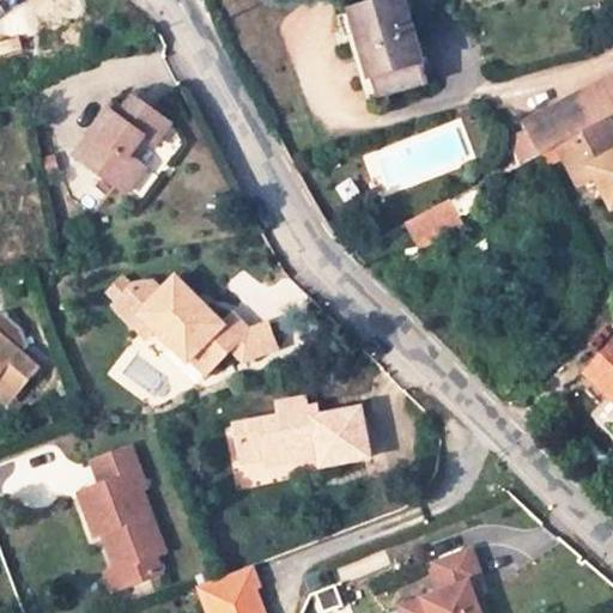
[(405,0),(398,0),(340,16),(352,61),(369,56),(381,97),(430,83),(405,0)]
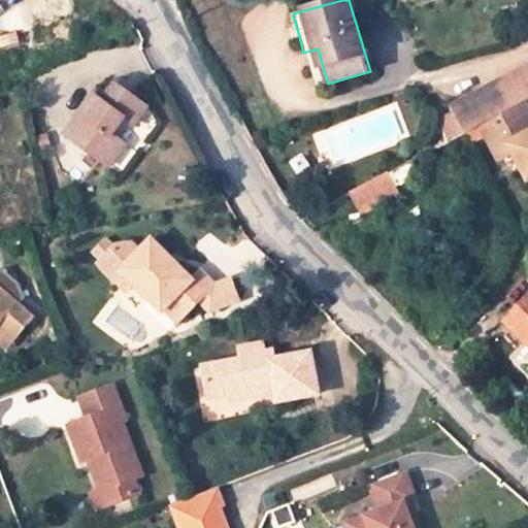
[(465,131),(479,125),(526,100),(527,98),(527,63),(451,104),(465,131)]
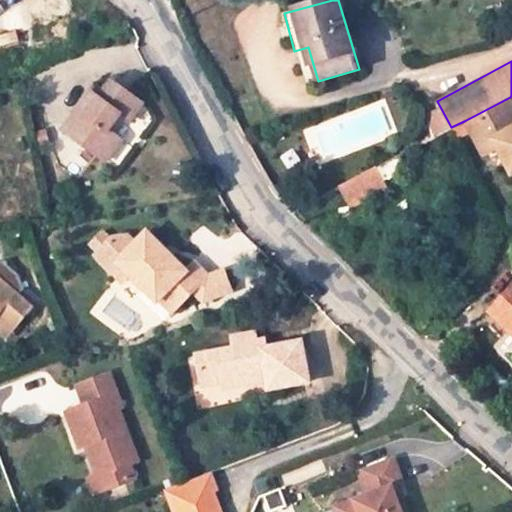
[(123,119),(128,123),(143,105),(116,83),(107,94),(102,90),(67,131),(108,165),(124,146),(110,134),(123,119)]
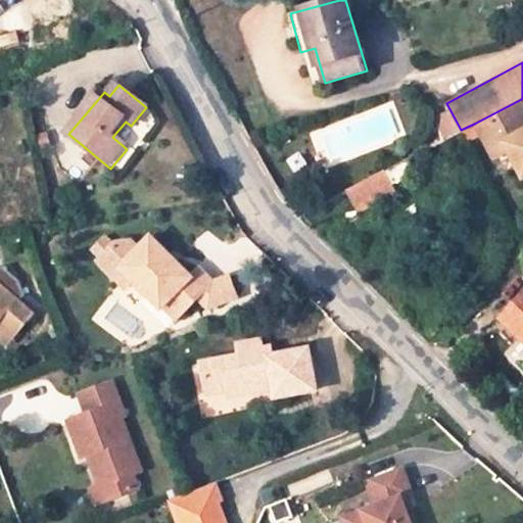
[(522,102),(521,99),(474,124),(493,157),(508,149),(522,176),(522,102)]
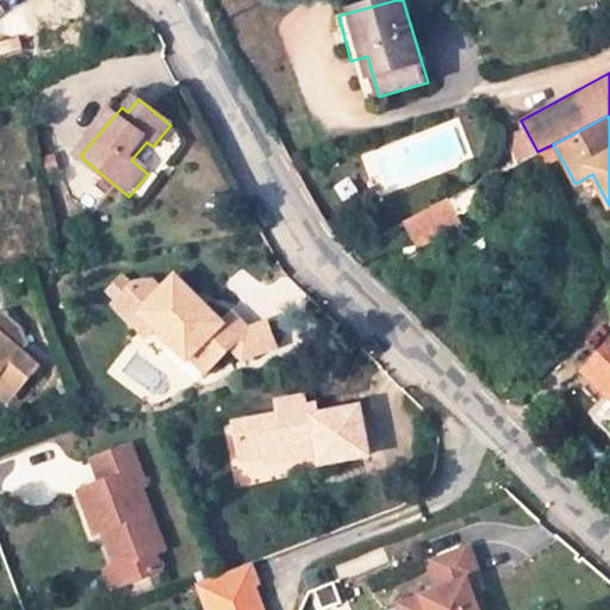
[(170,125),(153,147),(161,154),(179,134),(170,125)]
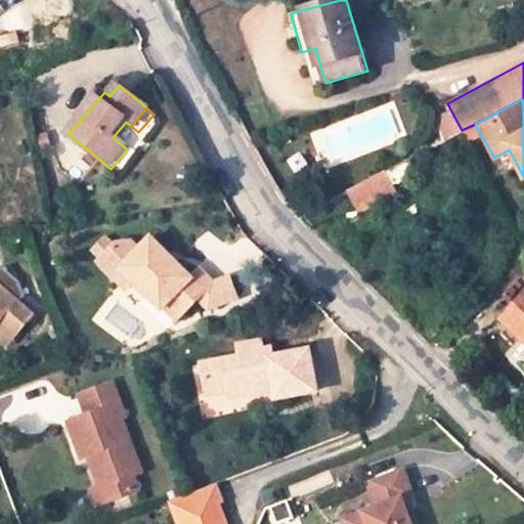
[(359,211),(400,192),(389,169),(348,187),(359,211)]
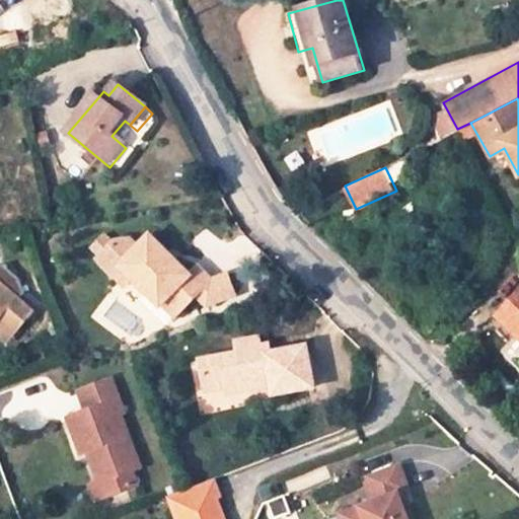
[(97,256),(94,261),(124,288),(133,278),(161,308),(163,306),(174,318),(194,297),(204,287),(209,291),(217,288),(212,277),(201,265),(193,273),(151,230),(139,243),(132,236),(114,236),(112,238),(106,233),(89,248),(97,256)]
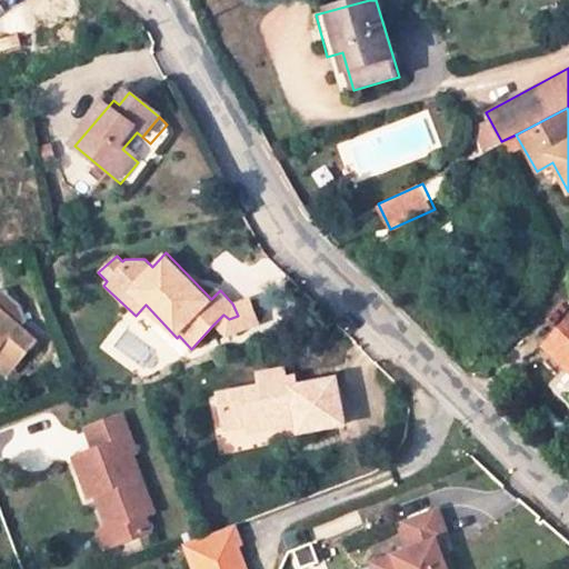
[(248,299),(232,303),(238,316),(229,319),(223,315),(212,326),(225,337),(258,323),(248,299)]
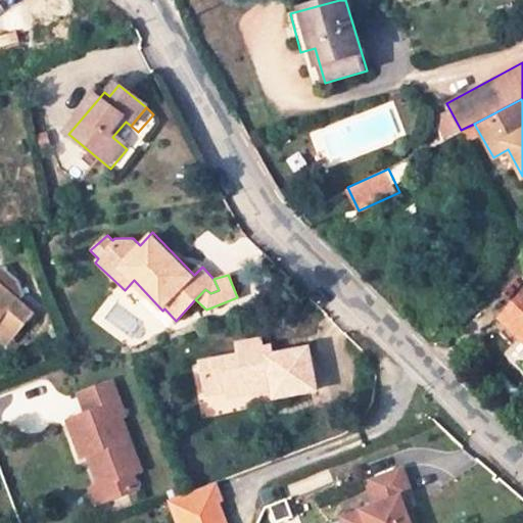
[(31,317),(4,292),(0,296),(0,324),(12,336),(31,317)]
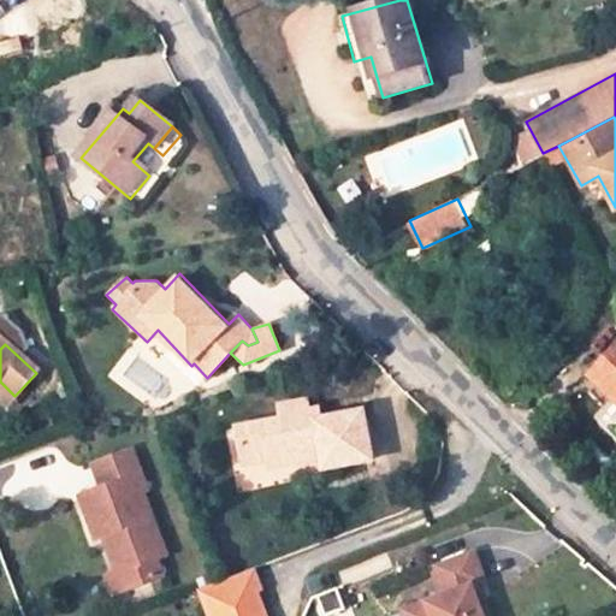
[(615,349),(593,374),(614,396),(604,406),(615,416),(615,349)]
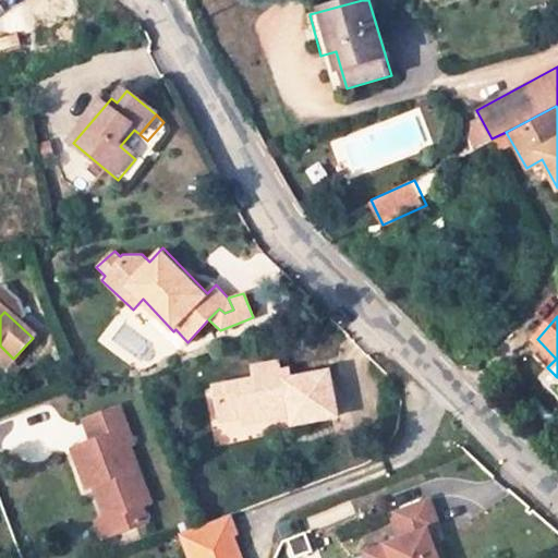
[(0,346),(0,365),(3,370),(13,359),(0,346)]
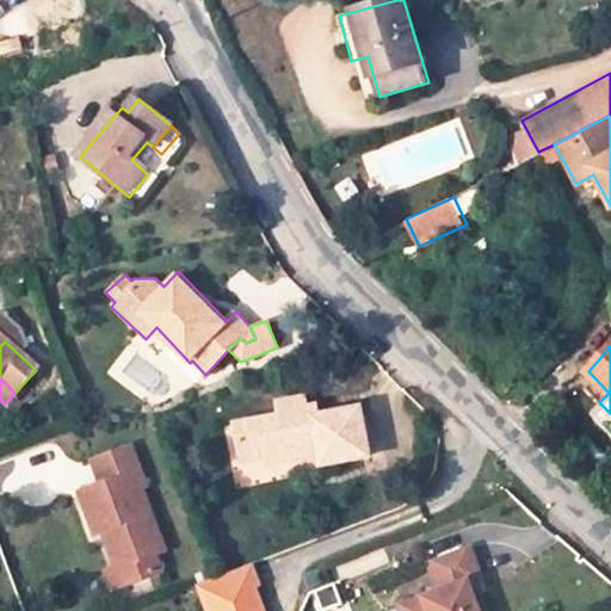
[(360,408),(314,418),(307,412),(304,401),(278,406),(279,417),(236,425),(242,461),(267,456),(266,450),(285,446),(288,460),(320,455),(321,466),(370,456),(360,408)]
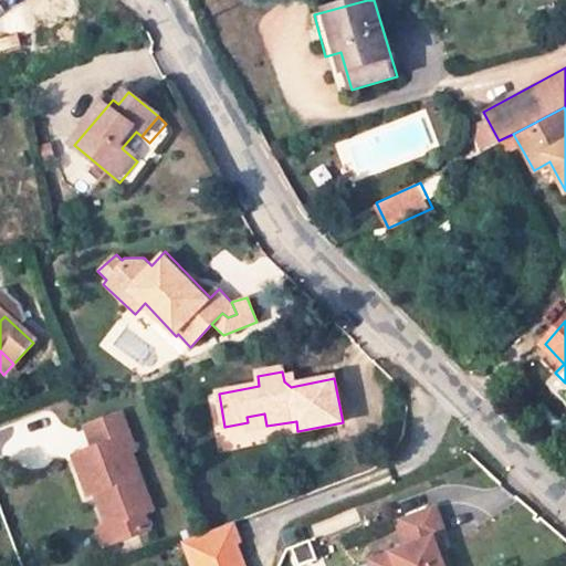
[(264,413),(247,417),(248,422),(250,429),(266,426),(264,413)]
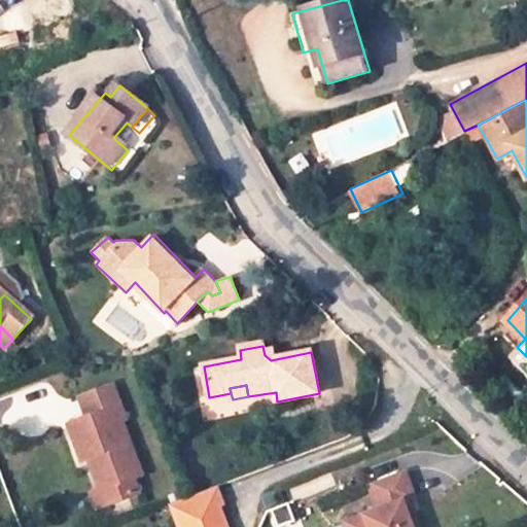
[(106,487),(112,503),(139,493),(135,481),(145,478),(125,422),(128,420),(115,388),(93,396),(99,414),(74,423),(89,462),(98,458),(101,465),(94,467),(102,489),(106,487)]
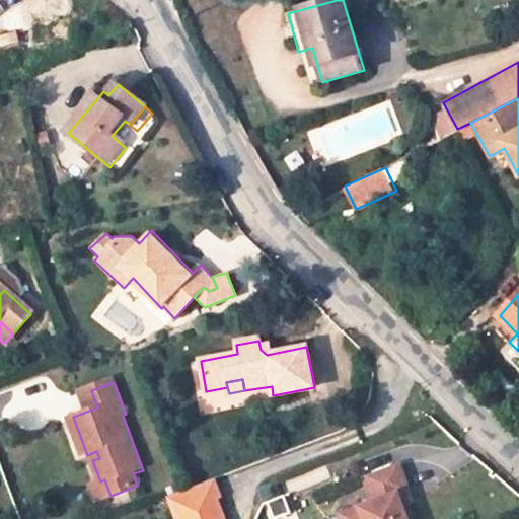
[(399,464),(364,477),(374,502),(341,515),(342,518),(413,518),(410,509),(403,511),(397,495),(409,491),(399,464)]
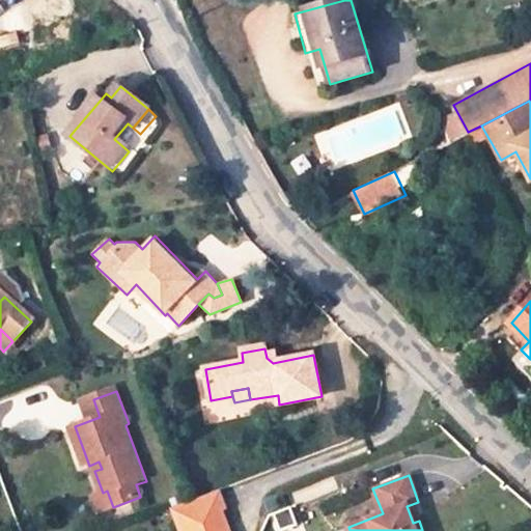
[(217,488),(172,505),(182,530),(229,530),(220,507),(224,505),(217,488)]
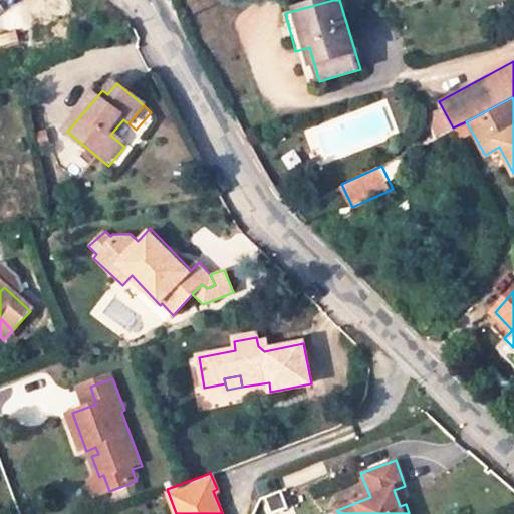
[(96,495),(109,491),(103,475),(99,477),(91,480),(96,495)]
